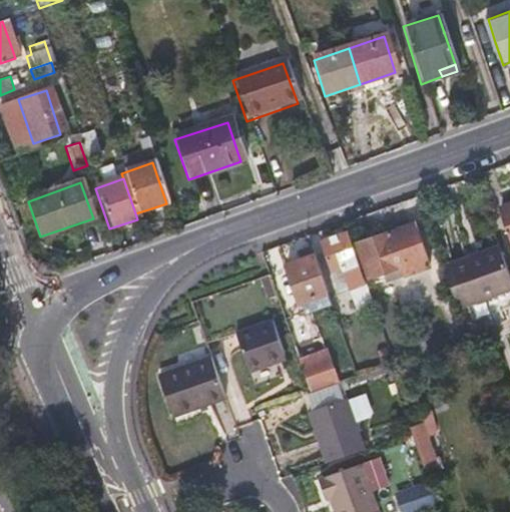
[(509,202),(500,206),(509,230),(509,202)]
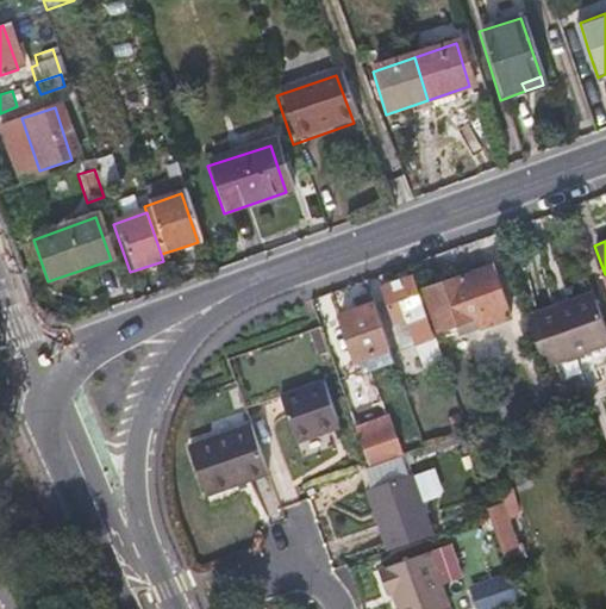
[(480,327),(495,321),(510,315),(491,266),(423,291),(438,330),(476,316),(480,327)]
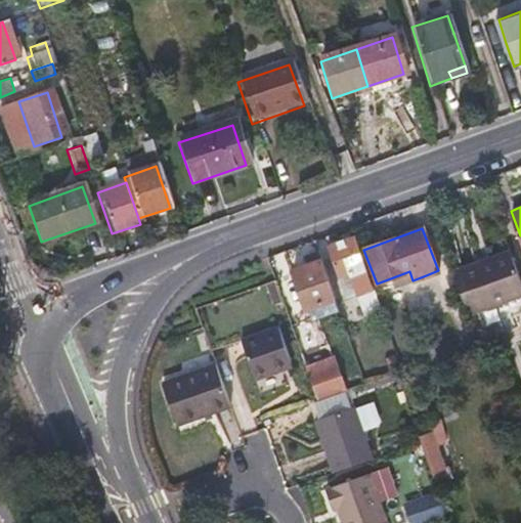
[(330,245),(335,260),(341,276),(351,272),(366,315),(381,310),(355,235),(330,245)]
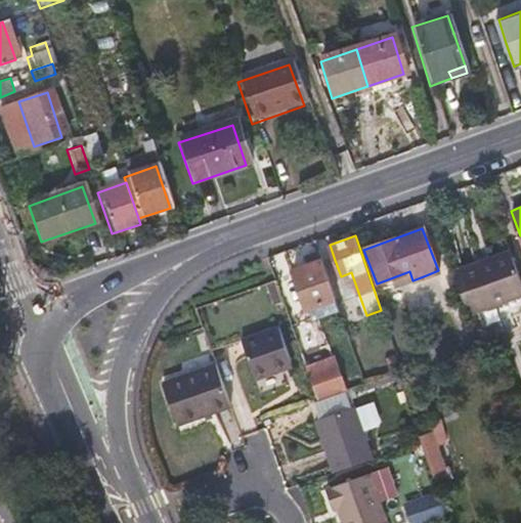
[(512,254),(510,249),(492,255),(494,261),(512,254)]
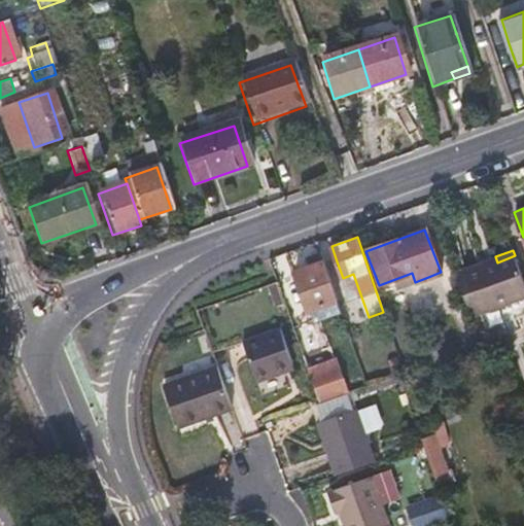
[(497,263),(495,256),(465,269),(481,313),(523,296),(523,279),(515,255),(497,263)]
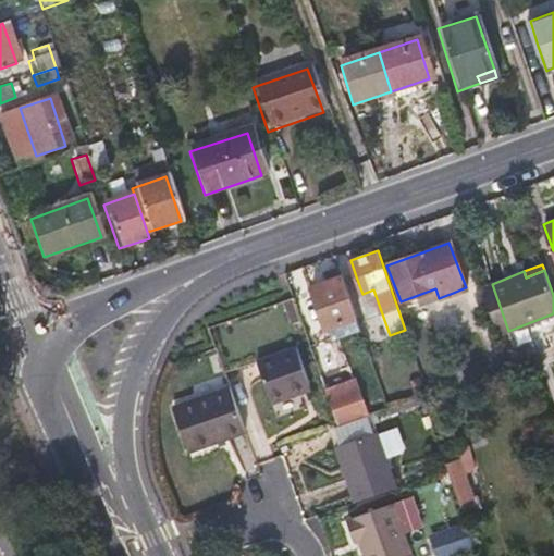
[(356,316),(349,296),(342,275),(311,286),(325,326),(356,316)]
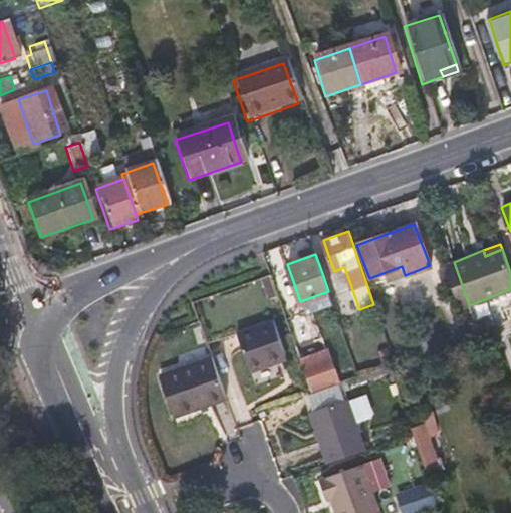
[(443,266),(458,308),(469,305),(454,262),(443,266)]
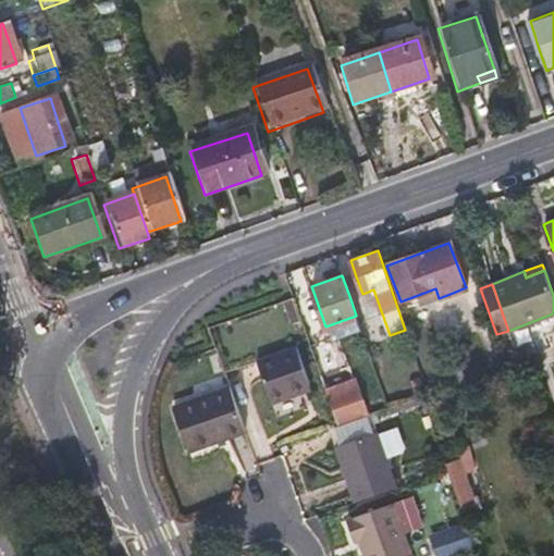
[(294,347),(257,360),(271,404),(298,395),(295,387),(307,383),(294,347)]
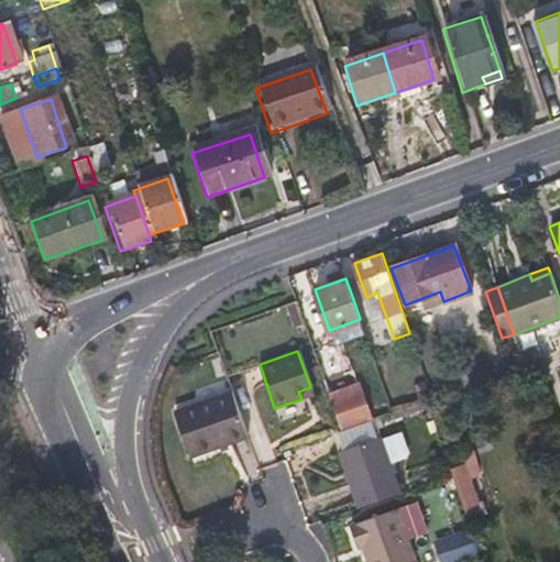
[(431,395),(426,377),(416,381),(421,398),(431,395)]
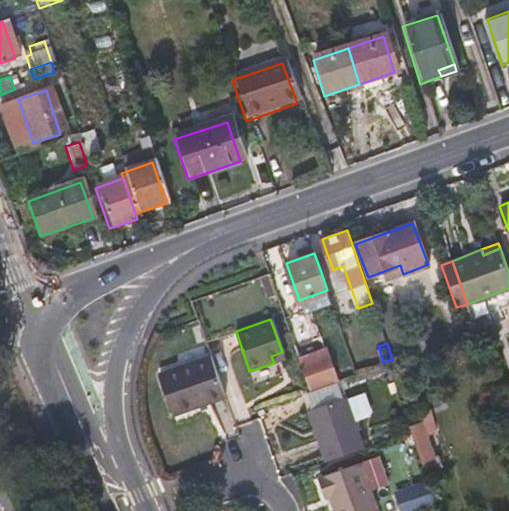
[(285,359),(282,352),(271,356),(274,363),(285,359)]
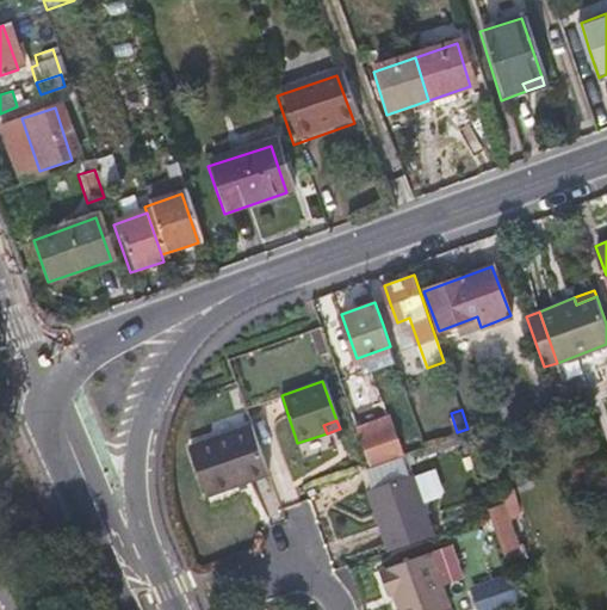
[(388,421),(355,432),(369,468),(401,456),(388,421)]
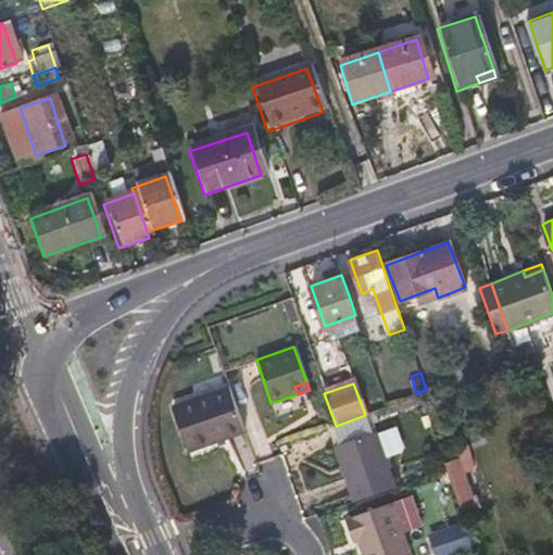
[(248,438),(239,415),(231,392),(175,413),(190,457),(248,438)]
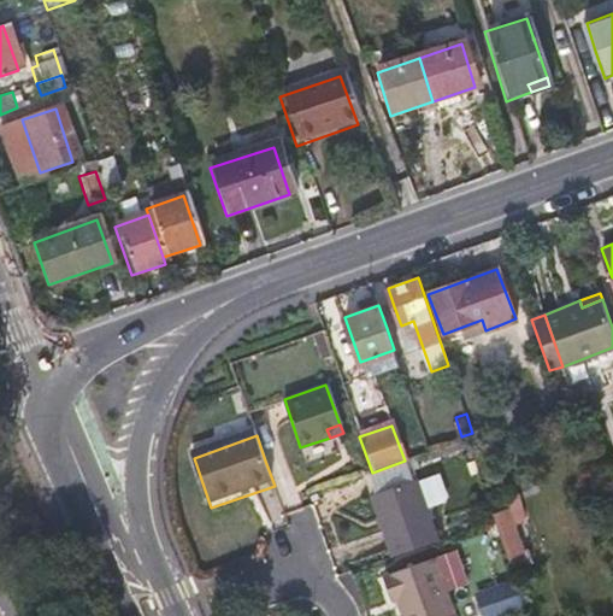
[(441,540),(430,510),(419,480),(373,497),(395,556),(441,540)]
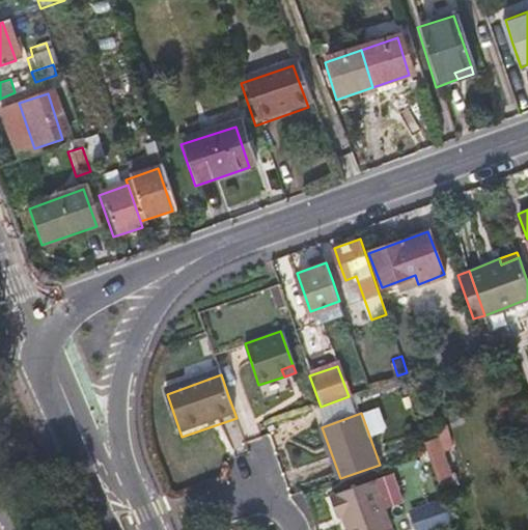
[(457,484),(455,479),(453,474),(449,475),(436,439),(424,443),(441,491),(457,484)]
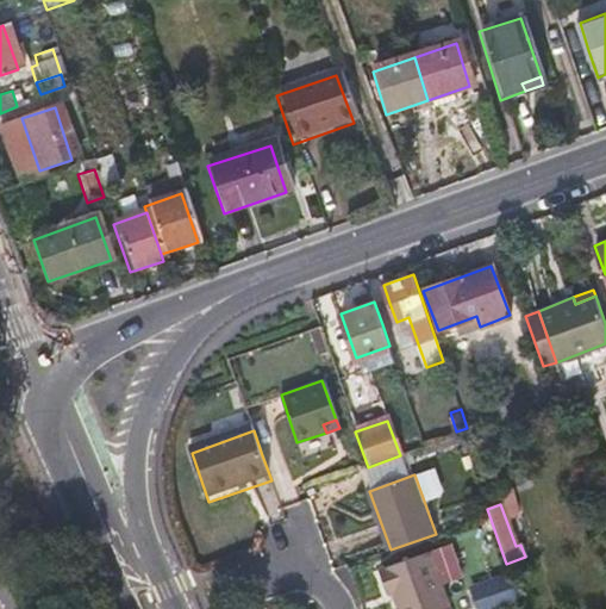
[(388,594),(391,592),(393,591),(399,608),(451,608),(430,553),(381,570),(388,594)]
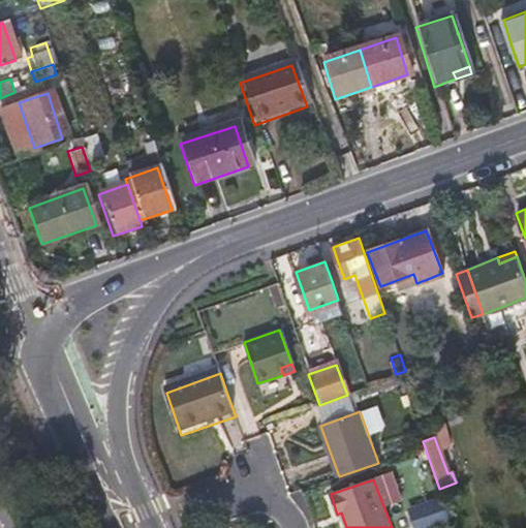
[(430,527),(444,526),(442,501),(408,505),(410,527),(430,527)]
